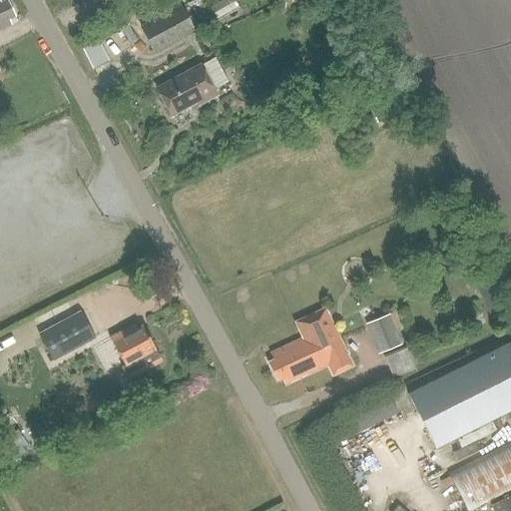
[(0,0),(0,29),(14,23),(11,18),(17,15),(10,0),(8,0),(3,2),(2,0),(0,0)]
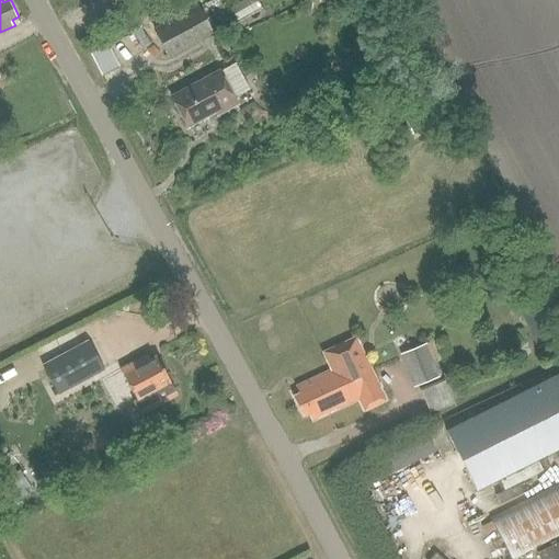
[(242,0),(231,7),(238,20),(262,7),(258,0),(242,0)]
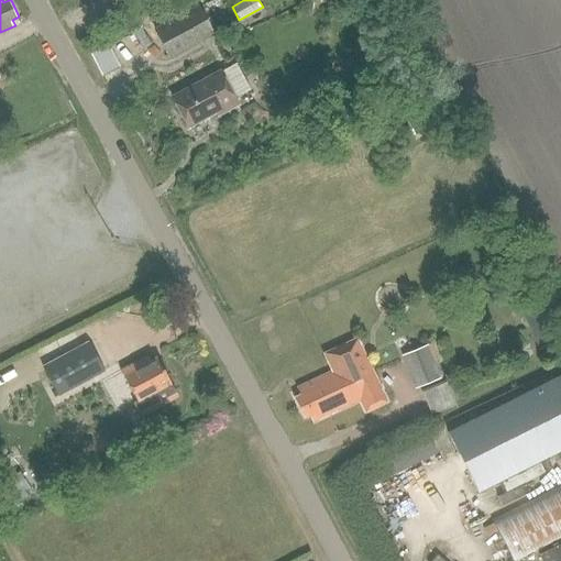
[(201,4),(156,29),(172,57),(217,33),(201,4)]
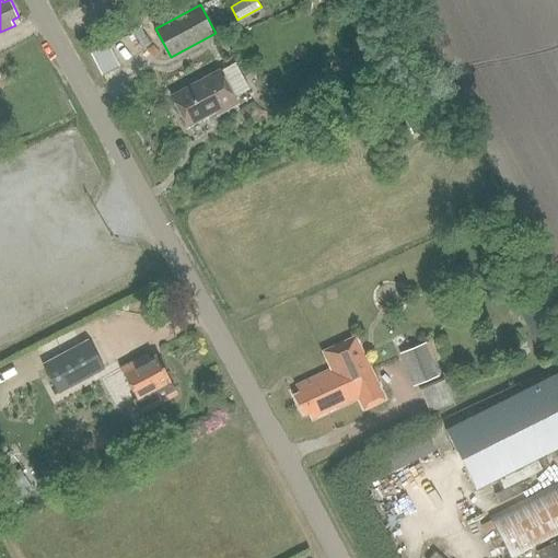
[(106,70),(125,62),(114,39),(96,48),(106,70)]
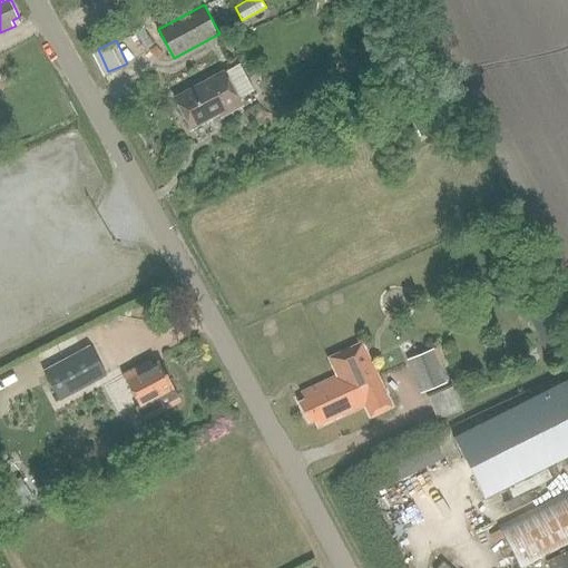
[(241,62),(225,71),(238,97),(254,89),(241,62)]
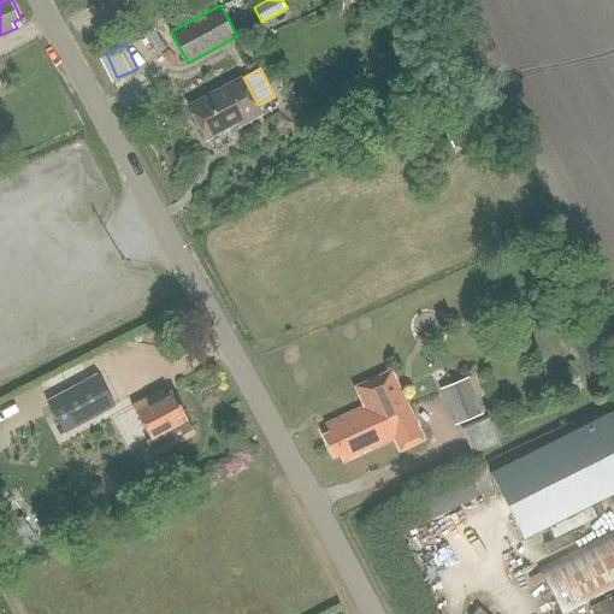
[(241,124),(263,112),(258,105),(243,77),(190,105),(208,137),(240,122),(241,124)]
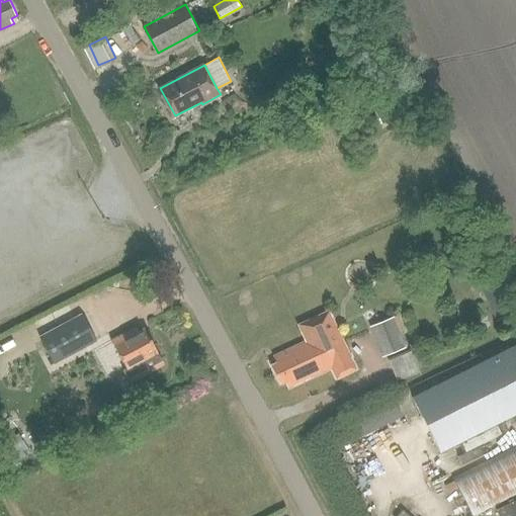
[(293,387),(333,367),(338,377),(357,368),(330,311),(299,325),(308,341),(278,356),(280,361),(276,364),(284,382),(289,379),(293,387)]
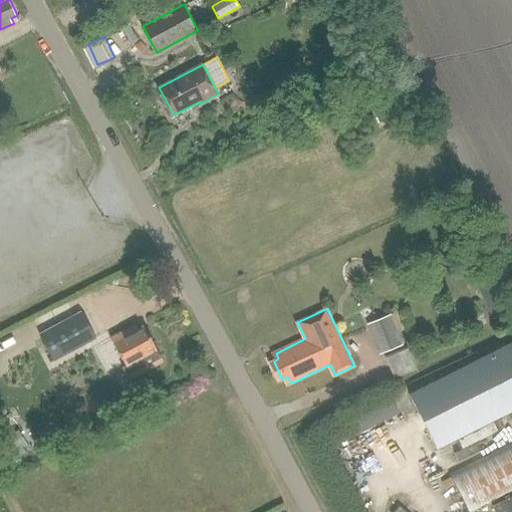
[(390,313),(366,323),(378,352),(381,351),(384,356),(400,349),(398,345),(402,343),(390,313)]
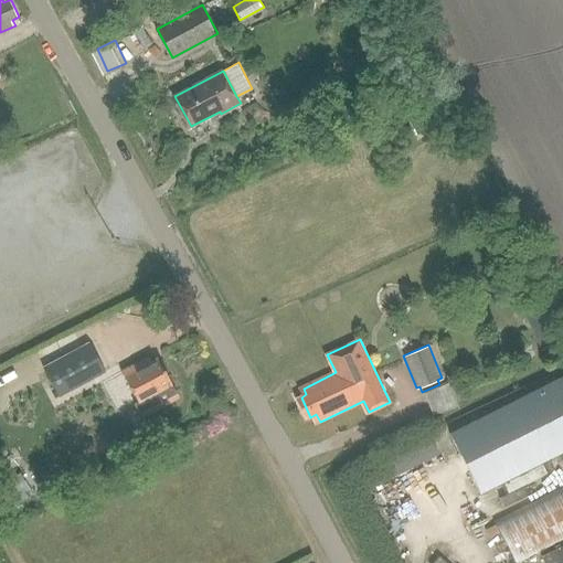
[(83,346),(44,365),(61,396),(99,376),(83,346)]
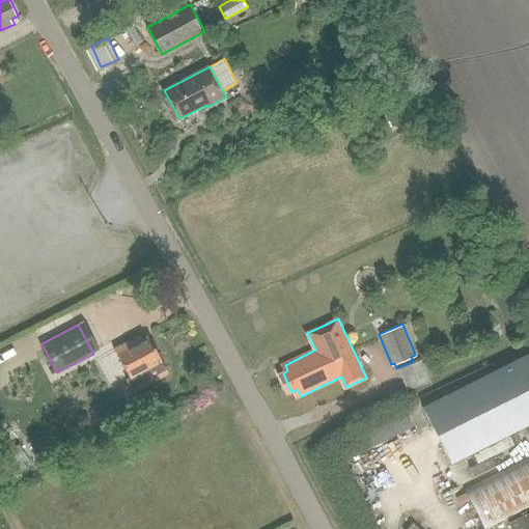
[(164,362),(149,335),(138,341),(136,338),(115,350),(130,377),(127,379),(135,392),(168,373),(162,363),(164,362)]
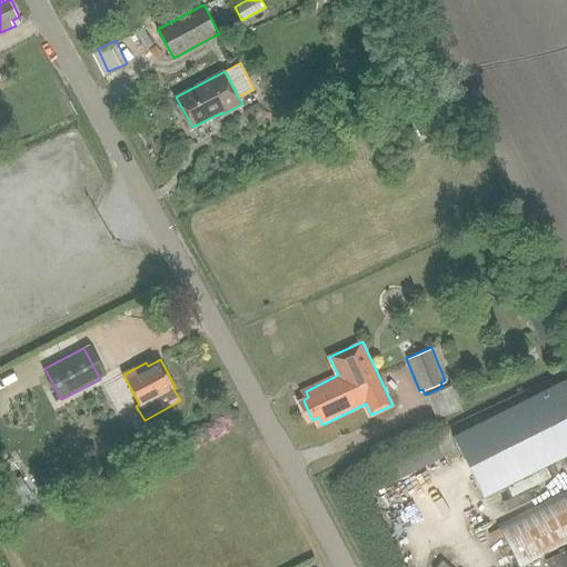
[(566,378),(454,436),(485,497),(564,457),(566,463),(566,494),(499,528),(519,566),(566,541),(566,378)]
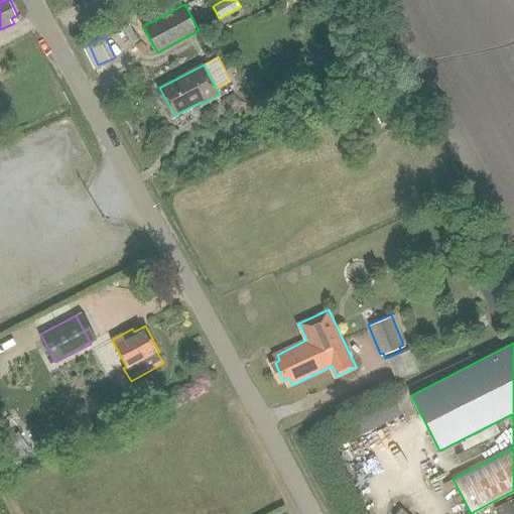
[(393,396),(349,418),(358,436),(402,414),(393,396)]
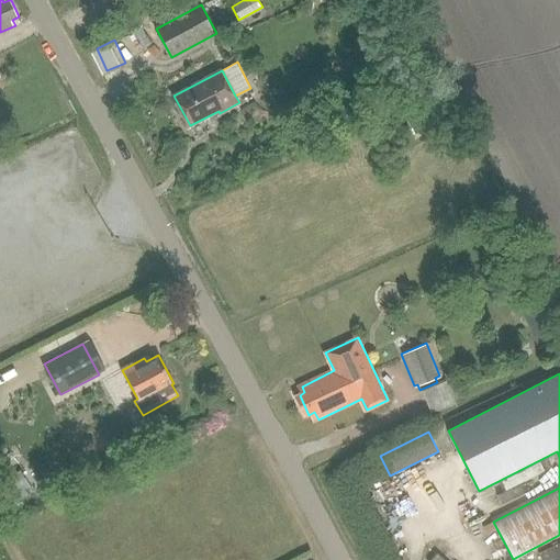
[(21,469),(1,482),(15,504),(31,494),(28,489),(32,485),(21,469)]
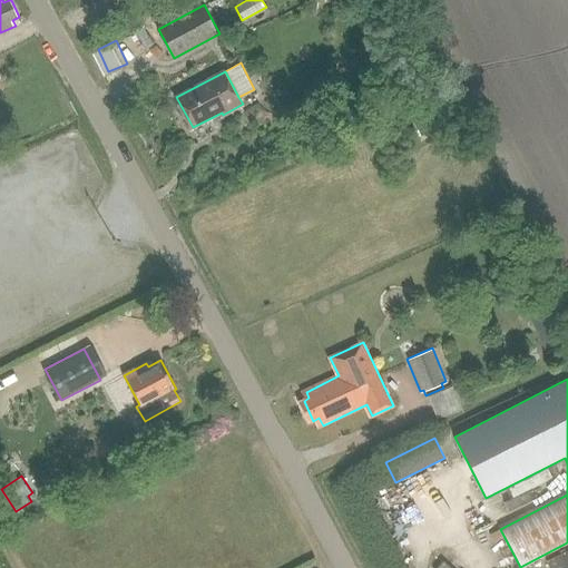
[(567,549),(547,560),(550,567),(566,567),(567,567),(567,549)]
